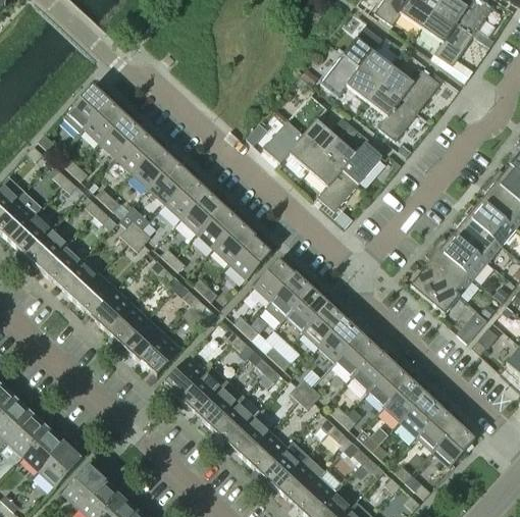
[(434,9),(420,0),(383,0),(375,12),(394,24),(402,13),(422,27),(434,9)]
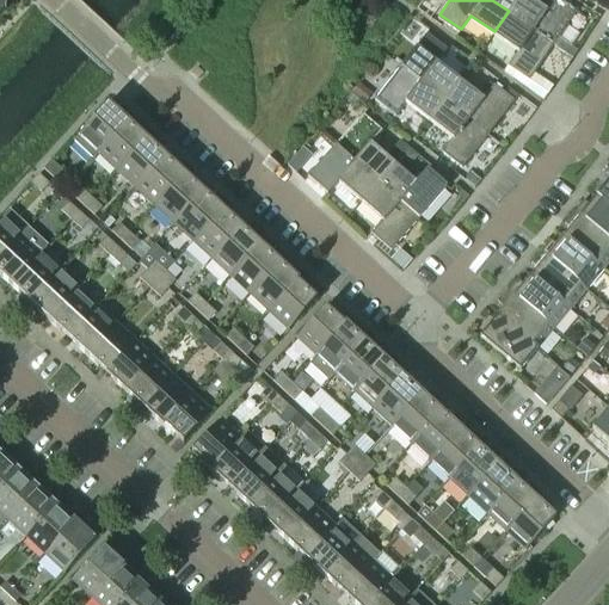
[(492,0),(509,11),(516,0),(492,0)]
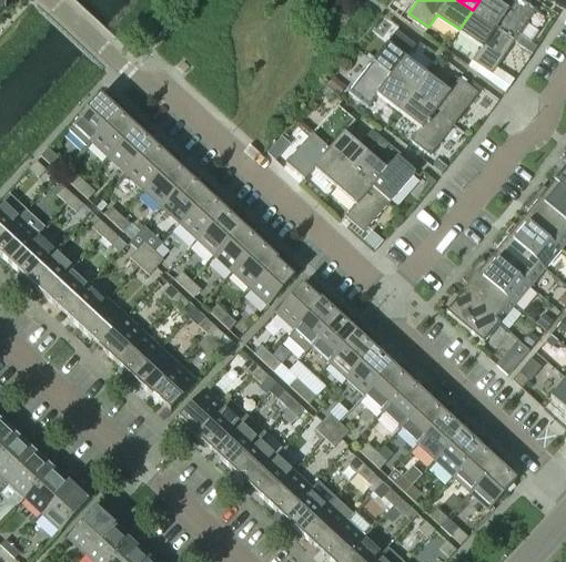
[(515,39),(537,6),(528,0),(513,0),(508,6),(499,0),(479,0),(473,10),(515,39)]
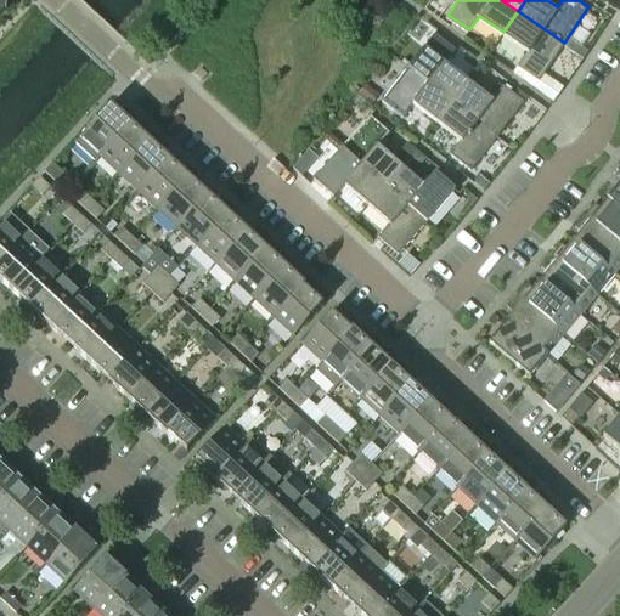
[(540,78),(564,43),(518,11),(503,32),(528,49),(518,63),(540,78)]
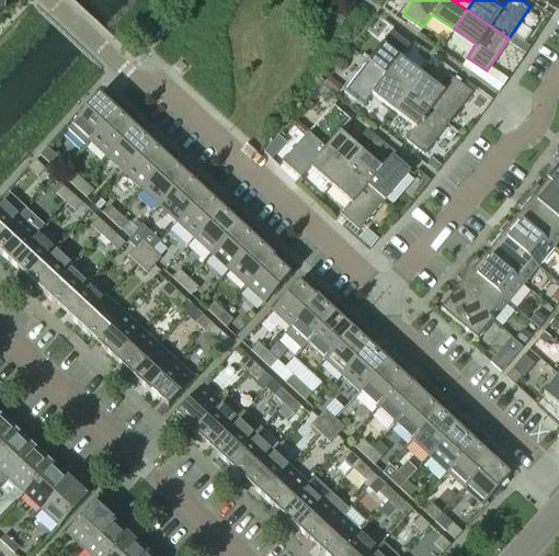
[(402,54),(412,42),(392,26),(369,58),(409,89),(423,70),(402,54)]
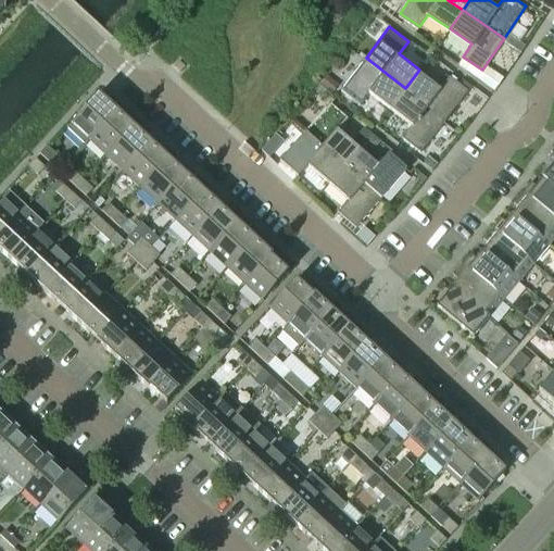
[(405,88),(366,58),(342,88),(361,102),(370,90),(391,107),(405,88)]
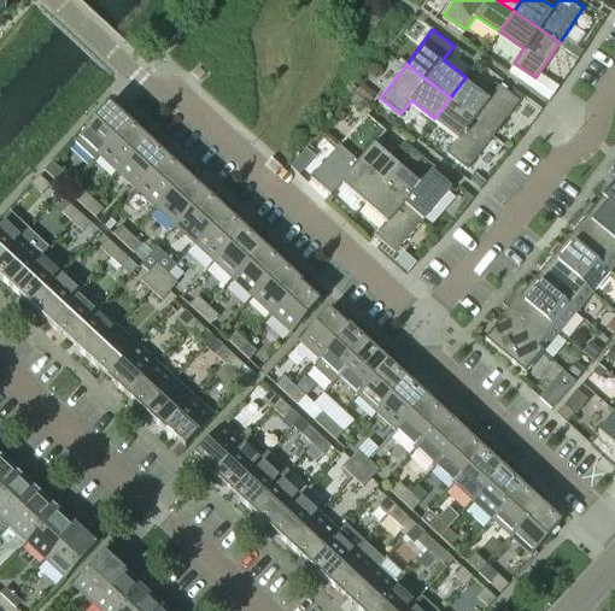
[(495,131),(521,99),(499,82),(490,95),(466,77),(450,98),(495,131)]
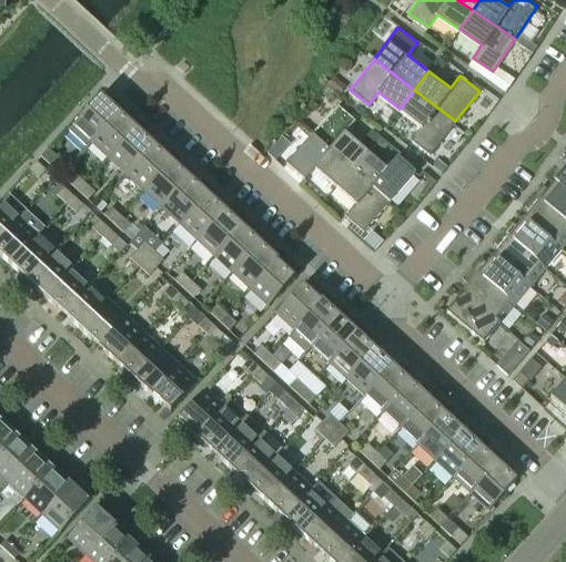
[(431,153),(455,121),(414,90),(400,109),(422,125),(412,138),(431,153)]
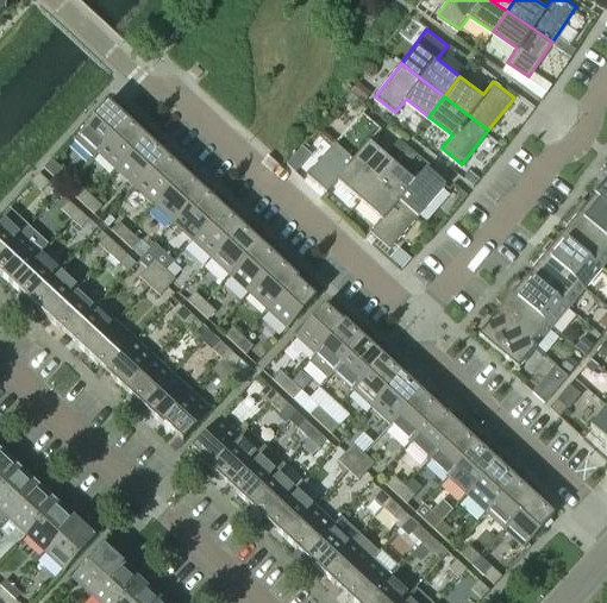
[(99,149),(127,119),(120,112),(121,111),(110,99),(74,137),(95,156),(100,150),(99,149)]
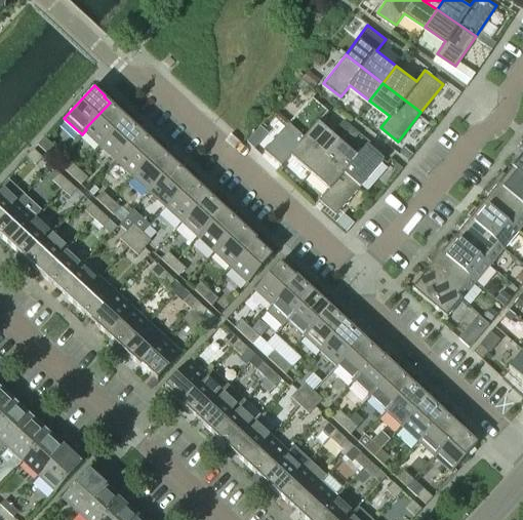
[(320,121),(330,110),(313,94),(289,122),(325,154),(339,137),(320,121)]
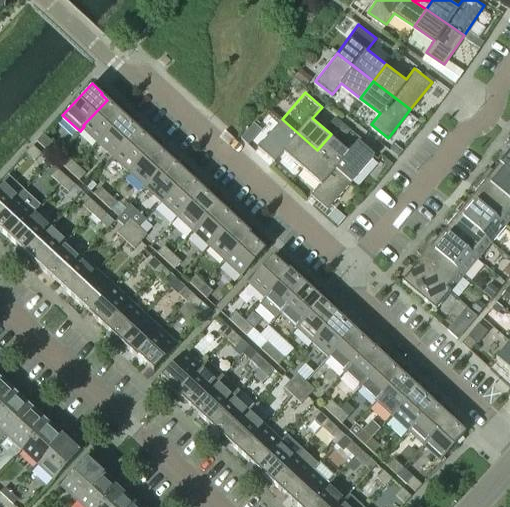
[(99,140),(124,113),(114,104),(113,105),(107,100),(83,125),(84,126),(99,140)]
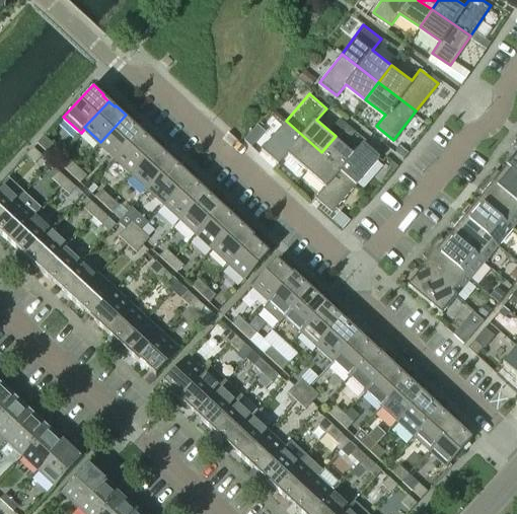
[(117,157),(141,131),(135,125),(136,124),(126,115),(100,142),(117,157)]
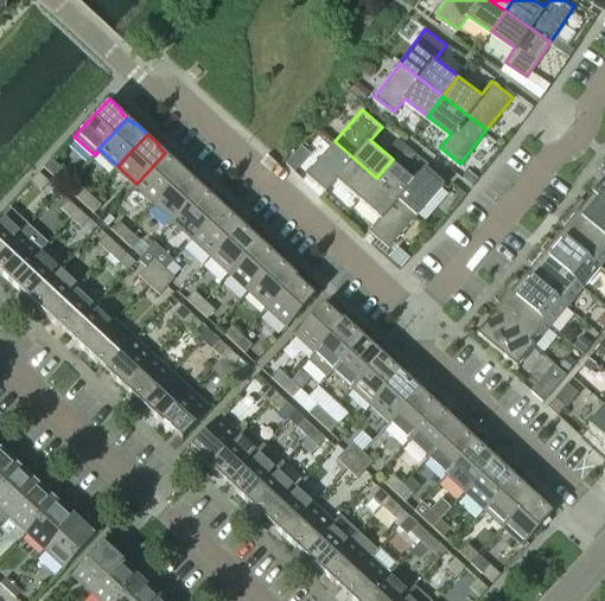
[(376,178),(335,141),(306,173),(326,190),(338,177),(360,197),(376,178)]
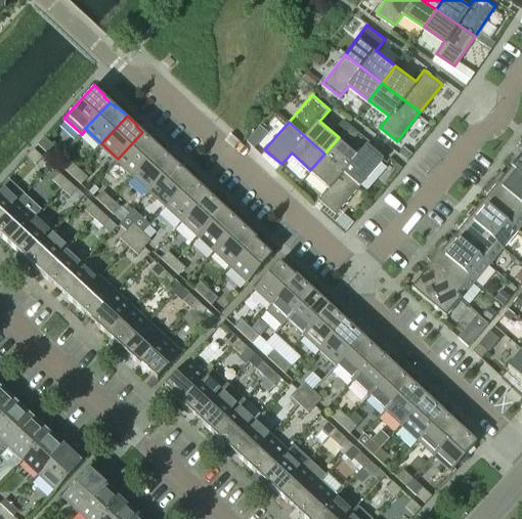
[(134,173),(160,145),(149,136),(148,138),(142,132),(118,159),(134,173)]
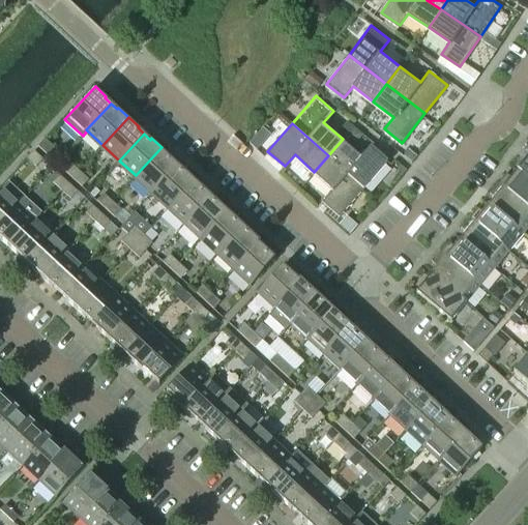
[(55,144),(49,139),(46,136),(39,143),(49,152),(55,144)]
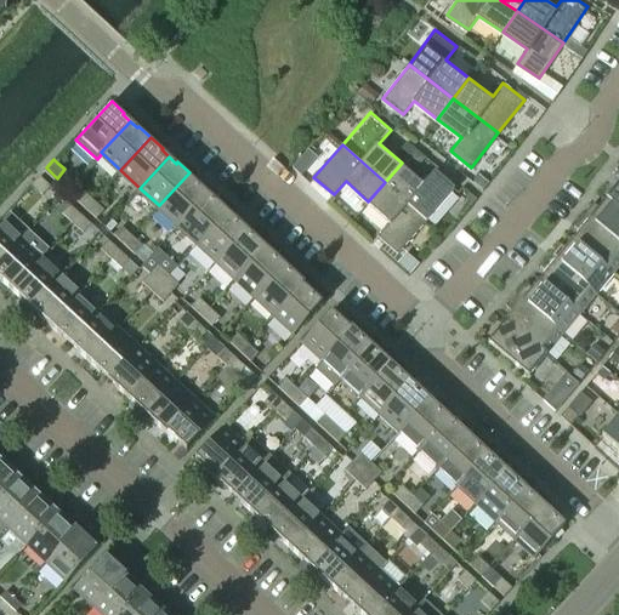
[(427,218),(455,186),(436,169),(424,182),(402,163),(385,182),(427,218)]
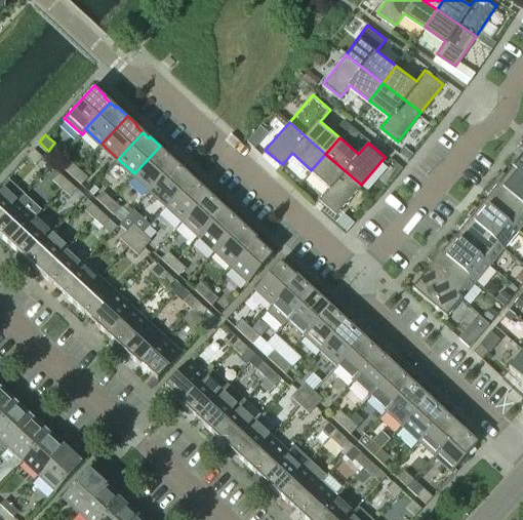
[(522,144),(521,146),(522,147),(522,159),(520,157),(513,165),(522,172),(522,144)]
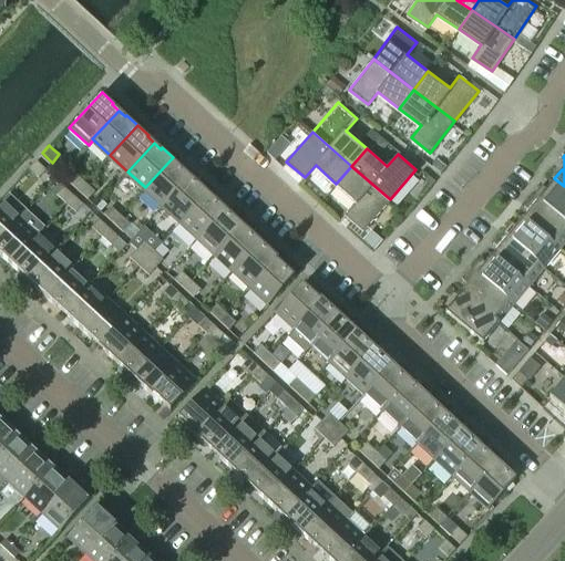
[(162,204),(188,176),(182,169),(183,167),(173,157),(145,187),(162,204)]
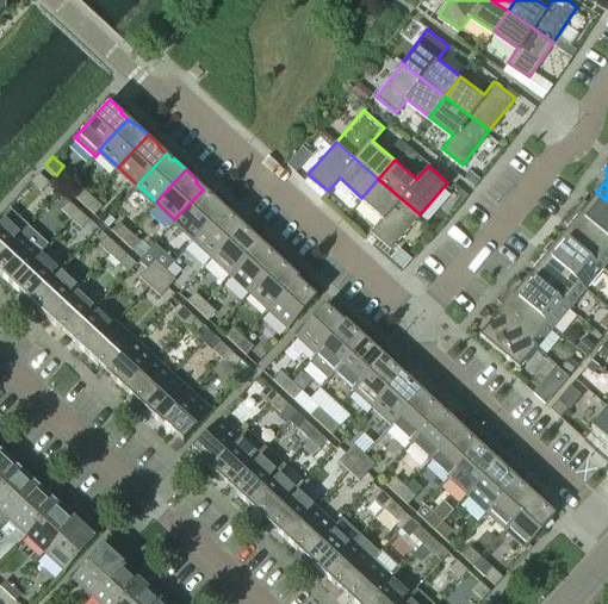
[(50,180),(39,170),(32,179),(43,188),(50,180)]
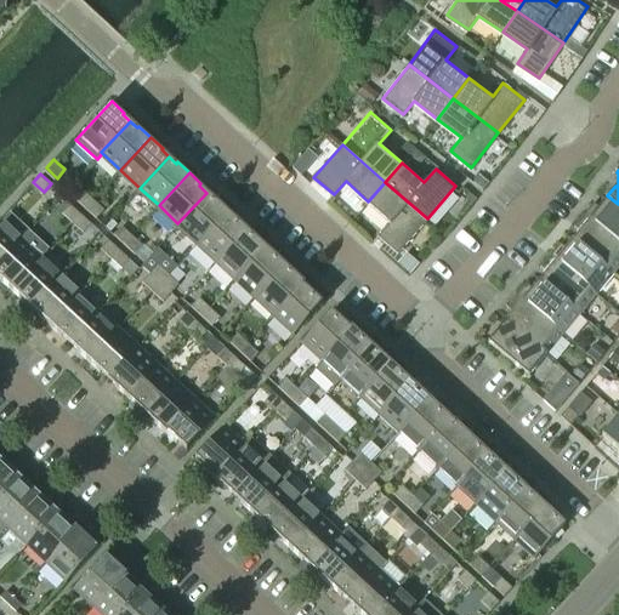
[(398,251),(427,218),(385,182),(368,201),(390,221),(379,234),(398,251)]
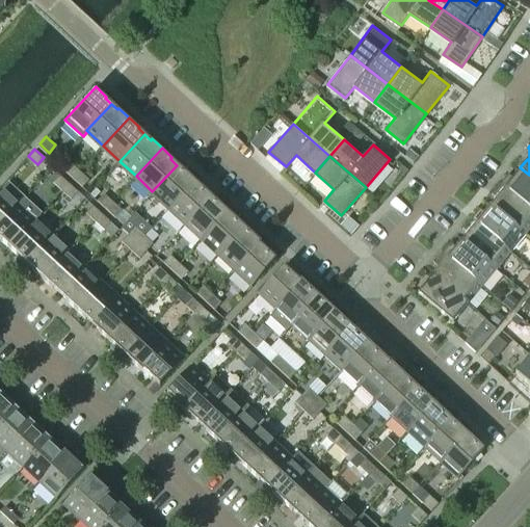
[(81,168),(72,160),(65,168),(74,177),(81,168)]
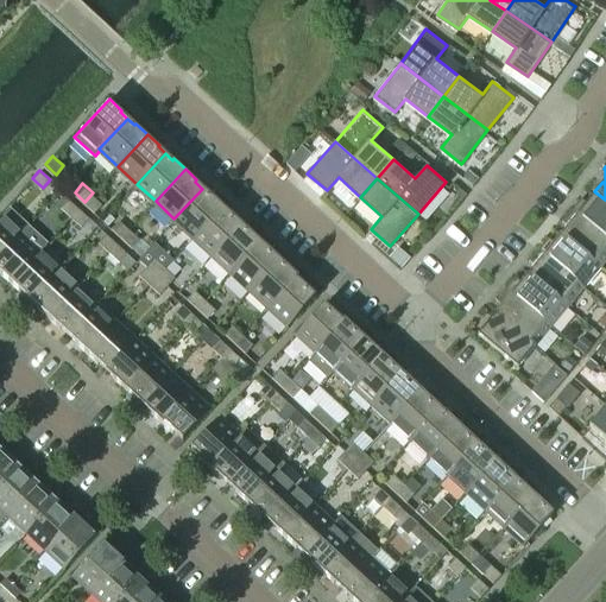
[(194,236),(223,204),(212,194),(210,195),(202,189),(174,219),(194,236)]
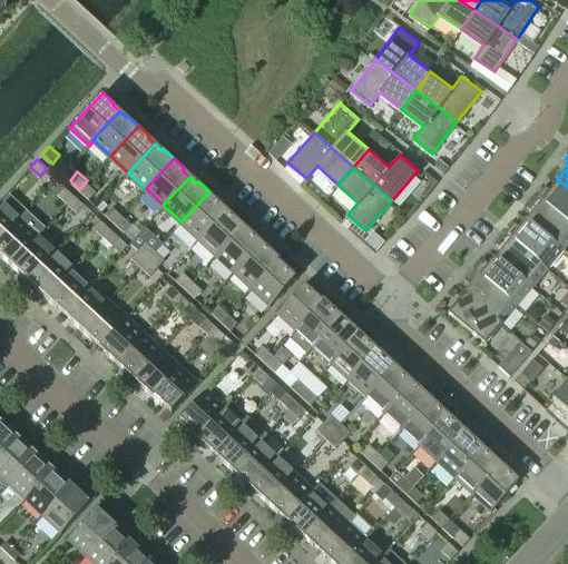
[(567,187),(557,179),(550,188),(545,184),(536,194),(567,219),(567,187)]
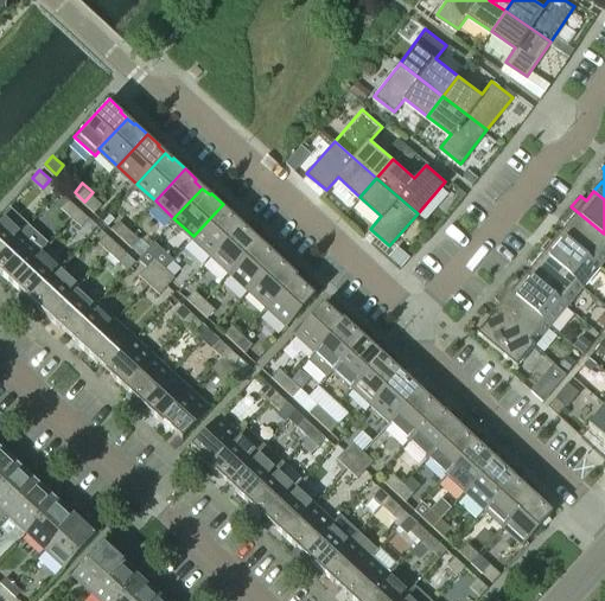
[(95,211),(103,203),(93,192),(84,202),(95,211)]
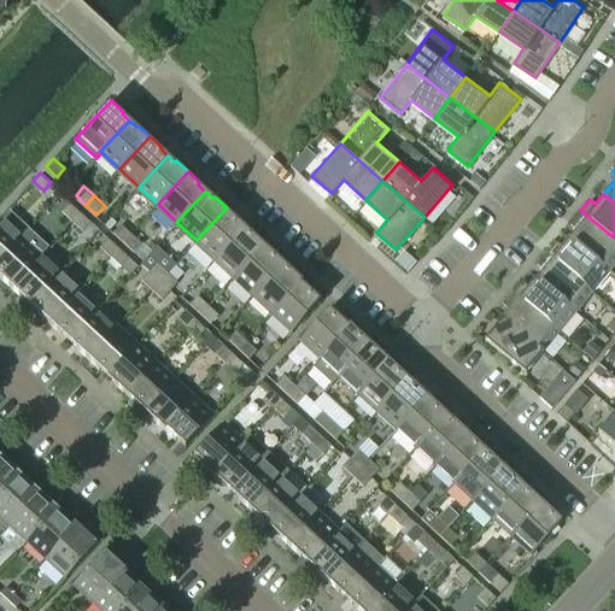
[(81,210),(71,200),(63,209),(74,218),(81,210)]
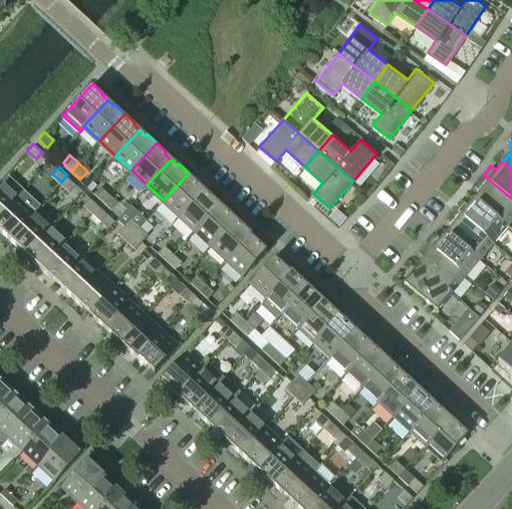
[(179,215),(203,189),(197,183),(198,182),(189,173),(164,200),(179,215)]
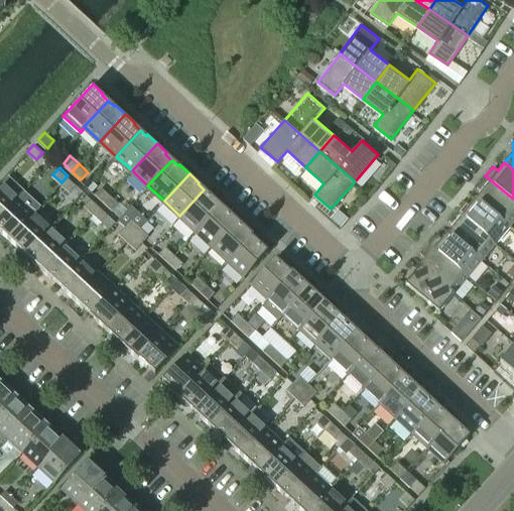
[(77,183),(68,175),(61,182),(71,190),(77,183)]
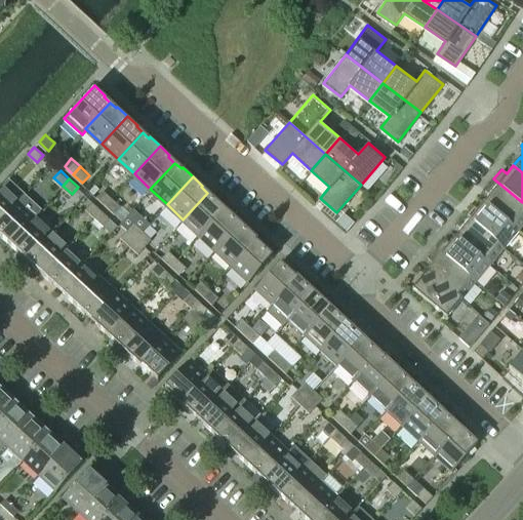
[(522,202),(493,178),(485,189),(490,193),(484,200),(519,229),(522,224),(522,202)]
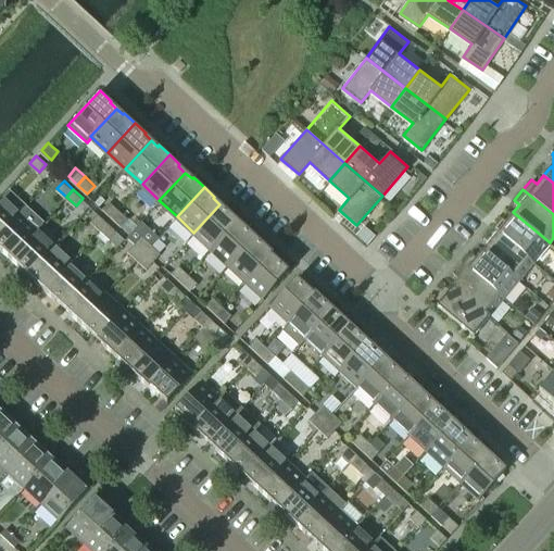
[(0,233),(21,212),(2,195),(0,197),(0,233)]
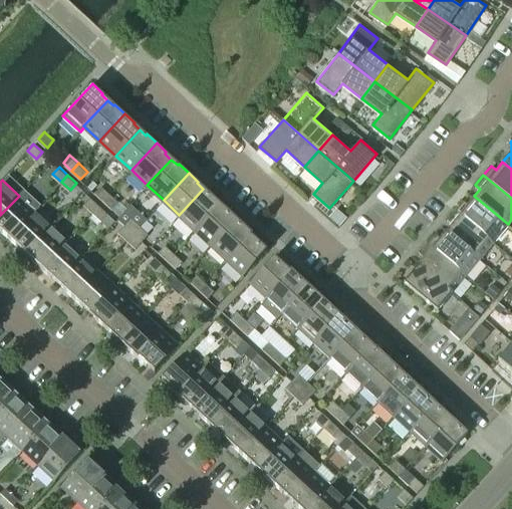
[(103,200),(110,193),(101,185),(95,192),(103,200)]
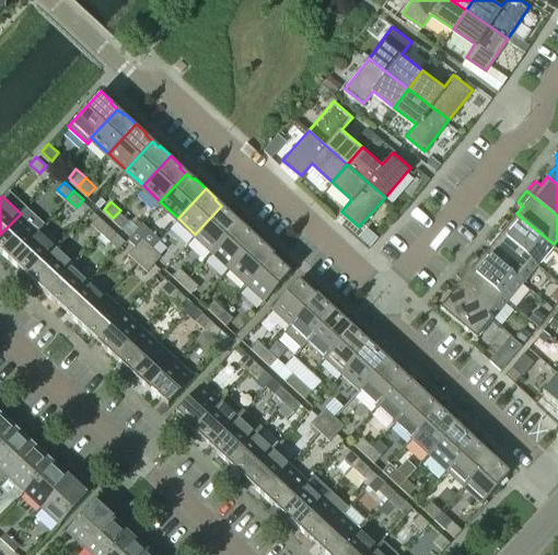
[(212,251),(240,221),(230,211),(228,212),(221,206),(195,234),(212,251)]
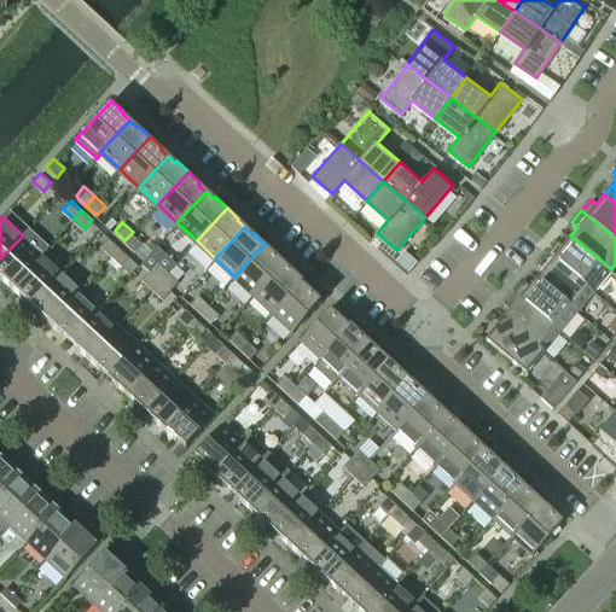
[(144,242),(133,232),(125,240),(135,250),(144,242)]
